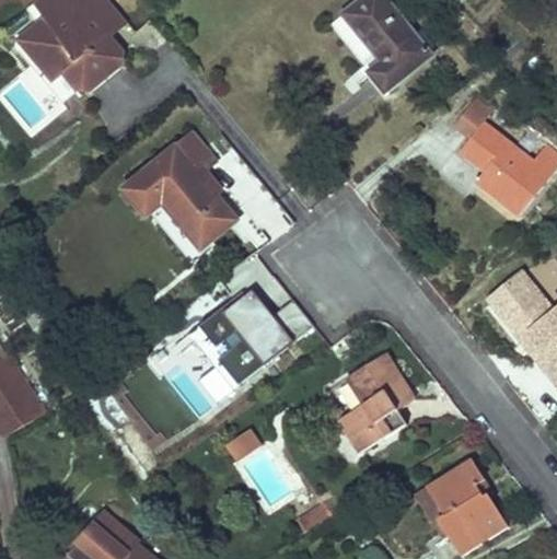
[(35,0),(33,2),(45,19),(33,30),(27,34),(26,41),(28,47),(55,80),(66,71),(76,83),(94,66),(116,47),(107,35),(125,20),(108,0),(35,0)]
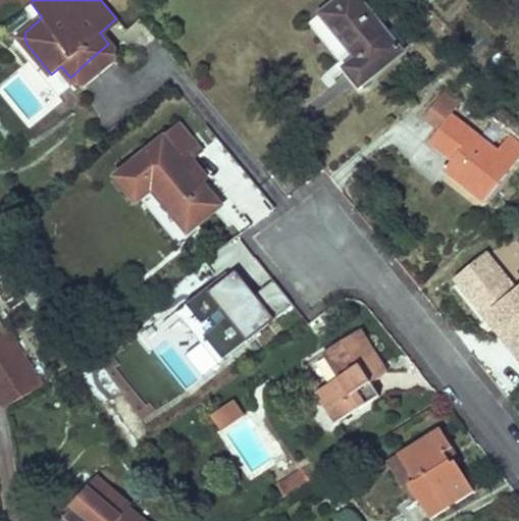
[(333,0),(319,11),(350,50),(352,48),(358,56),(345,66),(359,85),(402,50),(360,0),(333,0)]
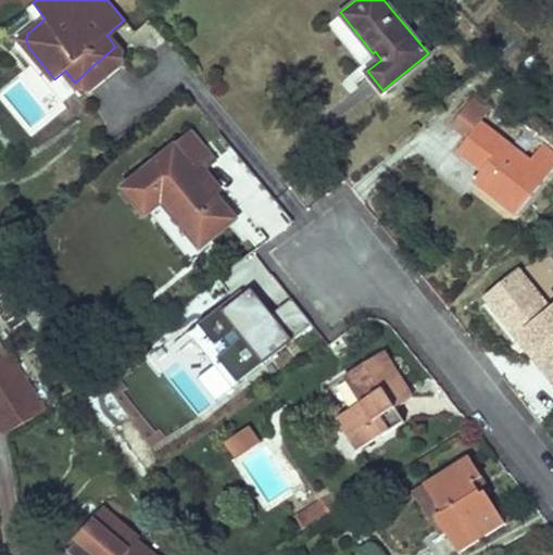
[(120,51),(115,47),(93,65),(75,83),(77,85),(88,86),(117,62),(120,51)]
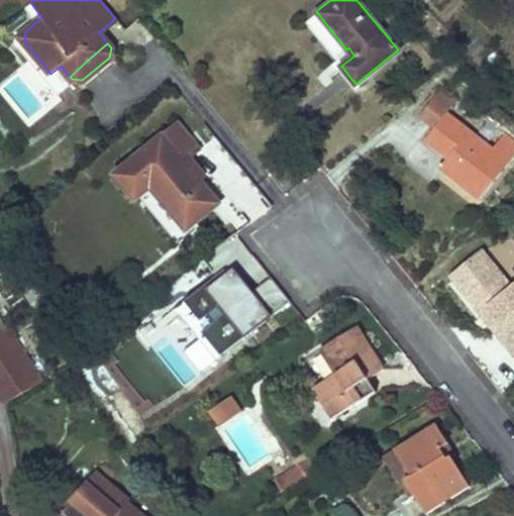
[(444,114),(424,138),(436,148),(443,139),(453,146),(445,157),(437,167),(478,198),(513,152),(513,141),(503,132),(489,148),(444,114)]
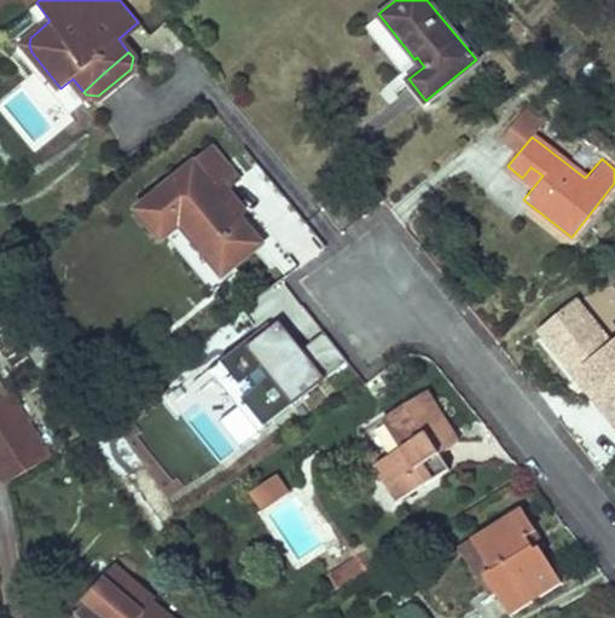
[(221,204),(231,197),(224,189),(237,178),(213,148),(138,209),(161,237),(166,234),(209,286),(260,244),(237,217),(232,211),(228,213),(221,204)]
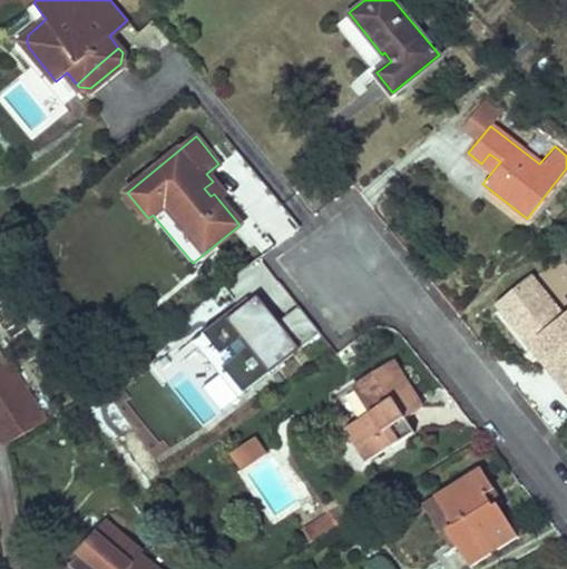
[(481,164),(491,173),(500,162),(489,154),(481,164)]
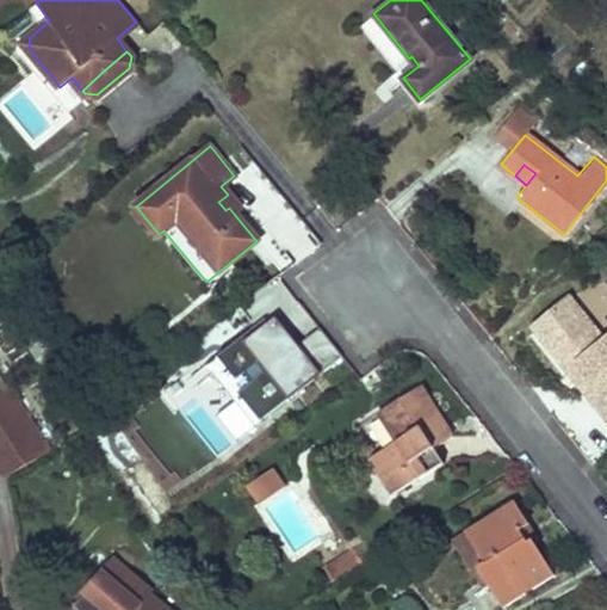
[(230,192),(228,195),(218,202),(225,210),(229,208),(234,214),(241,208),(230,192)]
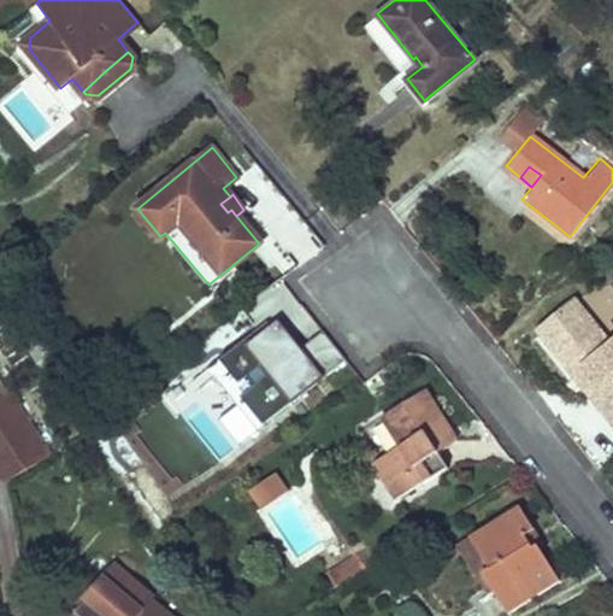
[(573,298),(537,328),(612,421),(612,286),(612,287),(612,336),(607,341),(573,298)]
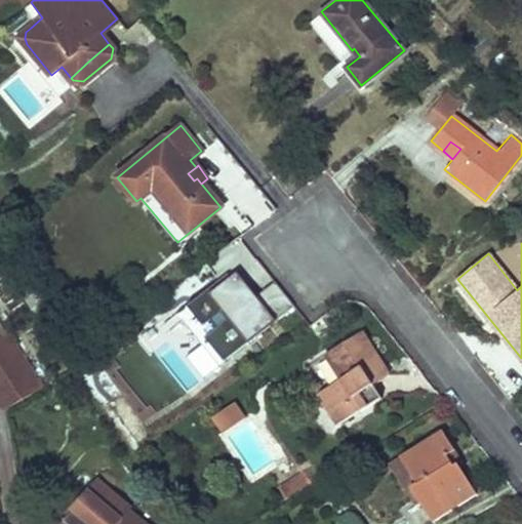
[(233,268),(143,330),(179,384),(291,307),(273,279),(251,293),(233,268)]
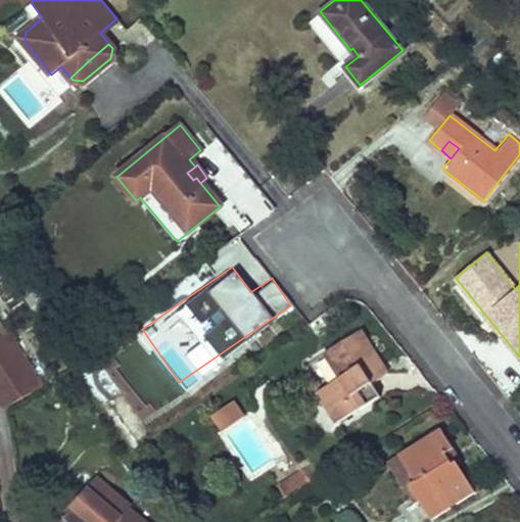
[(0,400),(4,408),(38,386),(1,328),(0,329),(0,400)]
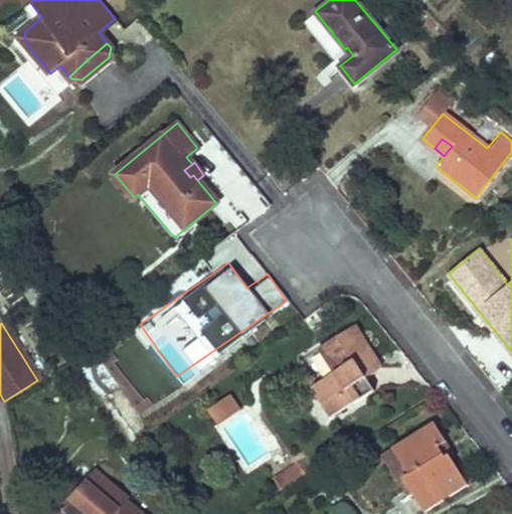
[(376,358),(353,324),(317,346),(333,370),(311,385),(330,415),(371,388),(363,376),(358,369),(376,358)]
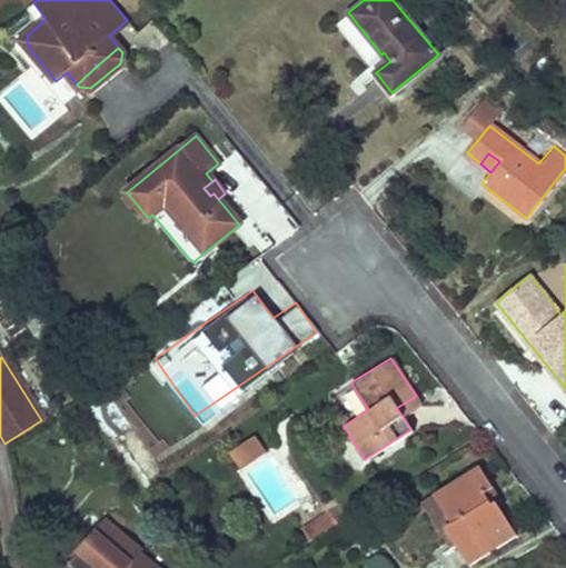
[(346,382),(333,390),(346,414),(359,406),(346,382)]
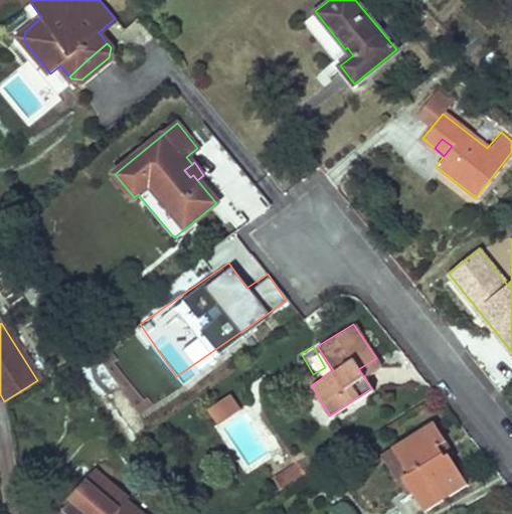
[(380,366),(376,358),(358,369),(363,376),(380,366)]
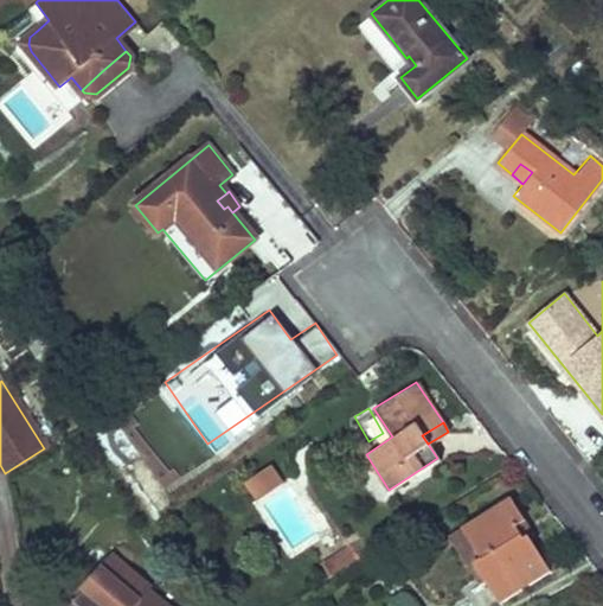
[(474,562),(483,576),(499,601),(549,569),(527,534),(521,537),(513,524),(523,517),(510,496),(460,527),(480,557),(474,562)]
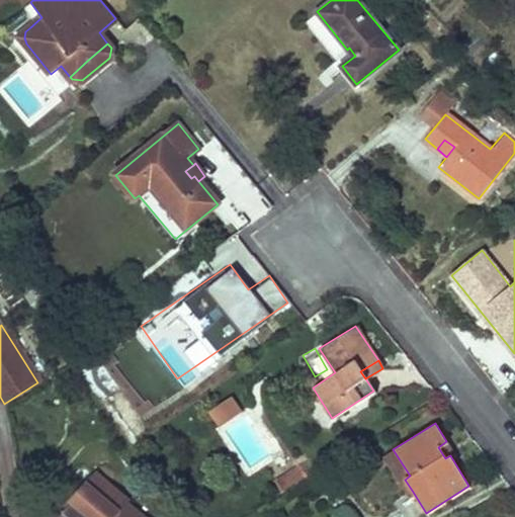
[(453,452),(446,441),(438,447),(445,458),(450,455),(453,452)]
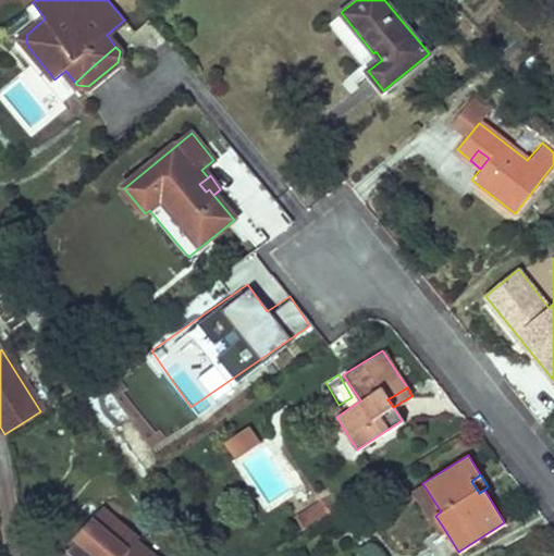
[(439,533),(444,529),(435,516),(441,511),(422,483),(411,490),(439,533)]
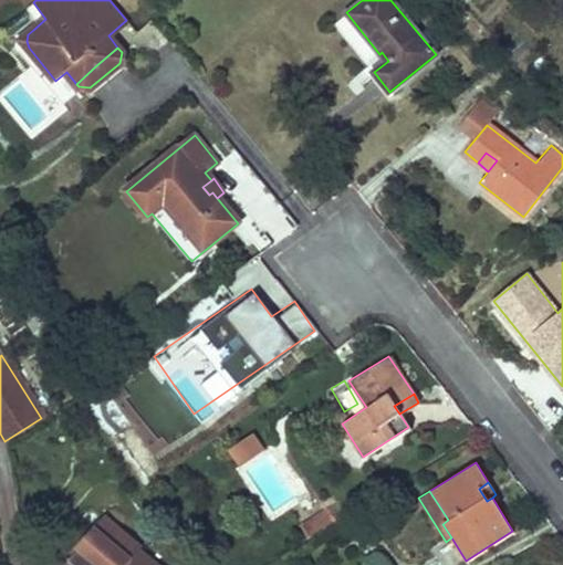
[(306,537),(334,520),(326,509),(300,526),(306,537)]
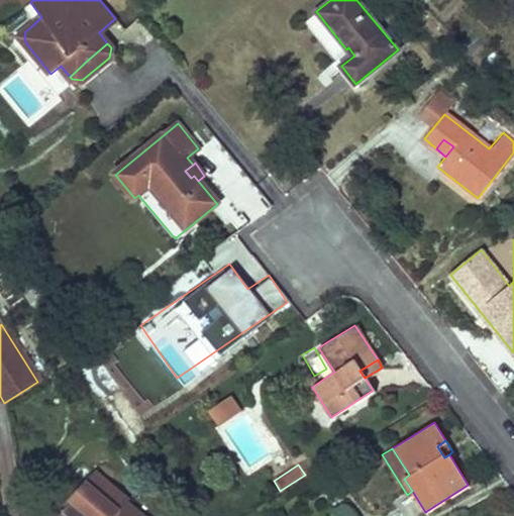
[(126,500),(94,473),(66,507),(77,515),(141,515),(124,502),(126,500)]
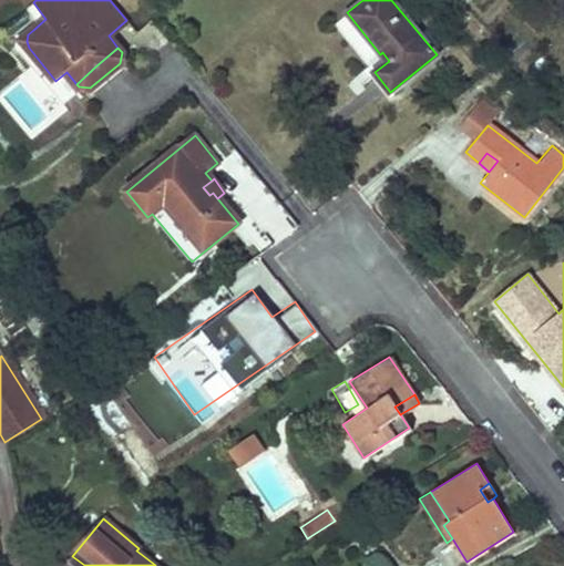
[(84,565),(72,556),(68,562),(72,565),(84,565)]
